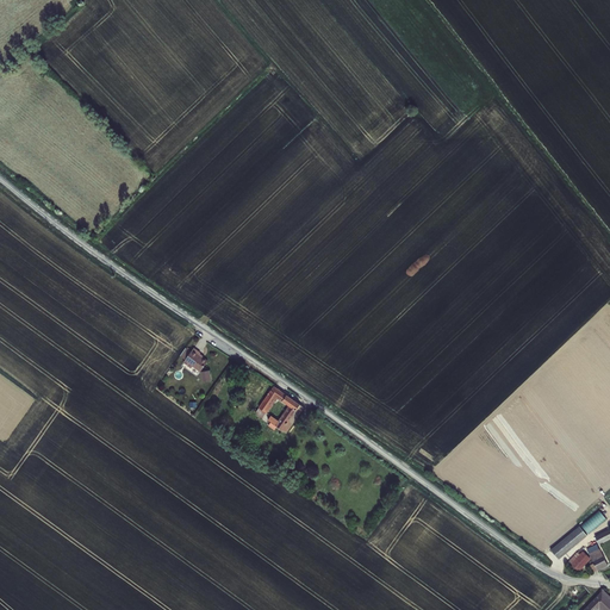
[(192,367),(200,374),(203,384),(211,381),(209,372),(207,372),(203,368),(206,362),(198,355),(199,354),(193,349),(187,356),(181,353),(178,358),(184,361),(182,363),(191,368),(192,367)]
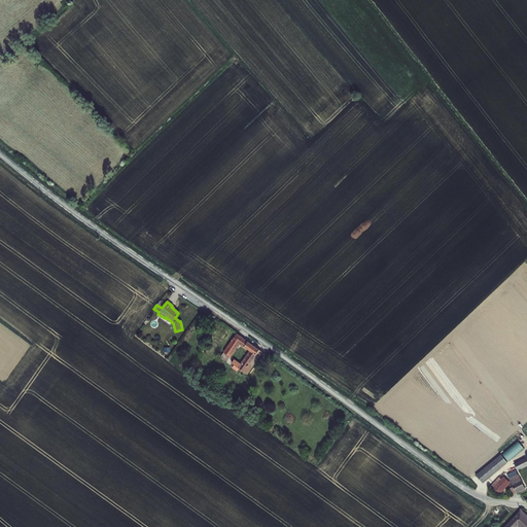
[(236,360),(232,364),(244,374),(260,351),(238,335),(224,353),(230,357),(239,346),(250,353),(241,364),(236,360)]
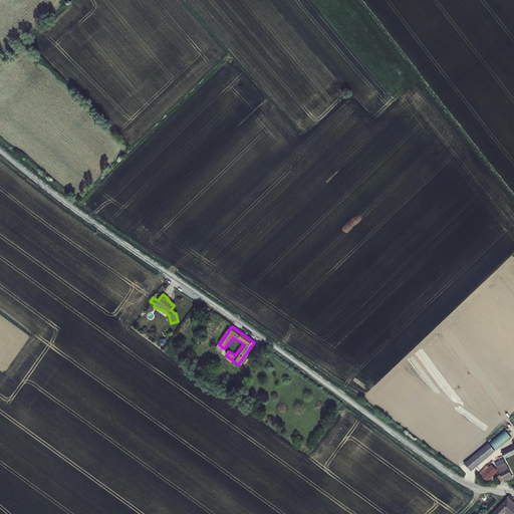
[(241,365),(256,344),(254,342),(238,364),(241,365)]
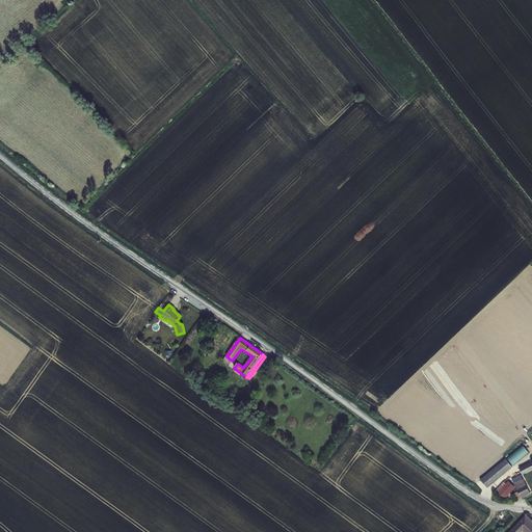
[(508,454),(484,475),(491,482),(515,462),(508,454)]
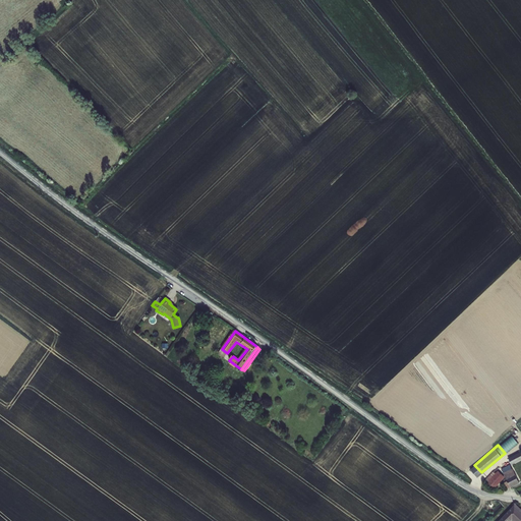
[(520,451),(510,455),(509,457),(511,462),(520,457),(520,451)]
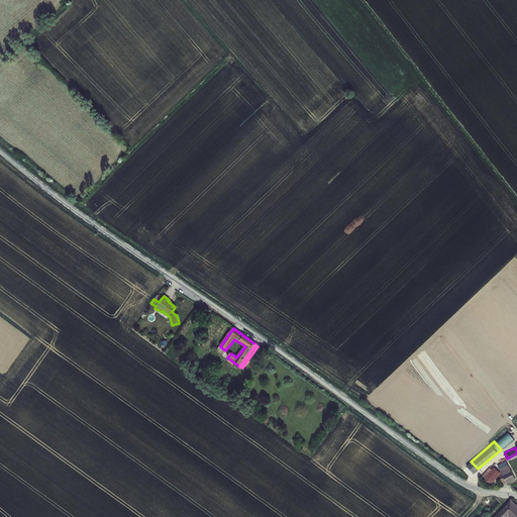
[(498,464),(504,476),(505,476),(509,482),(516,478),(507,460),(498,464)]
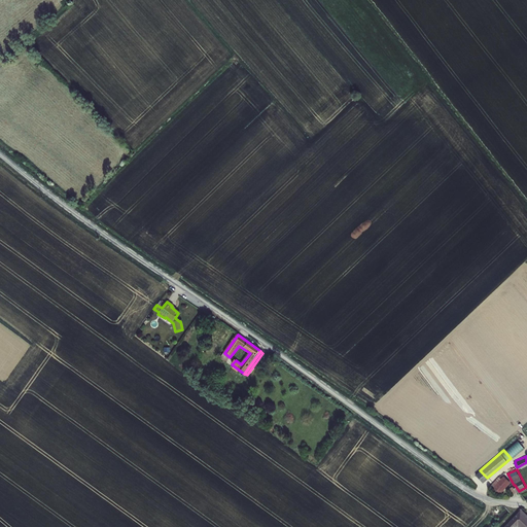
[(499,492),(511,482),(504,476),(493,485),(499,492)]
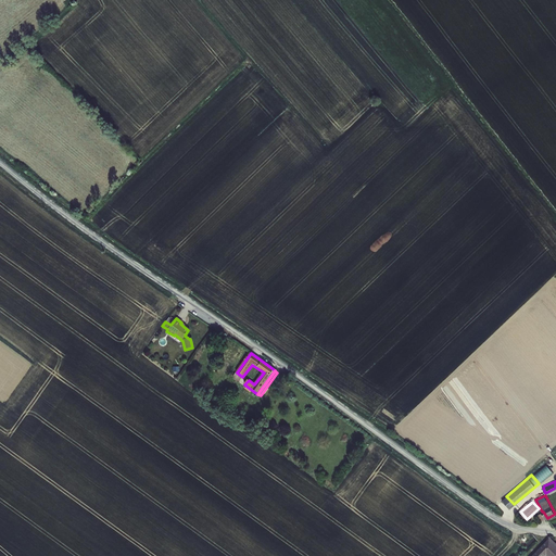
[(548,555),(555,555),(555,542),(550,535),(527,555),(544,555),(547,554),(548,555)]
